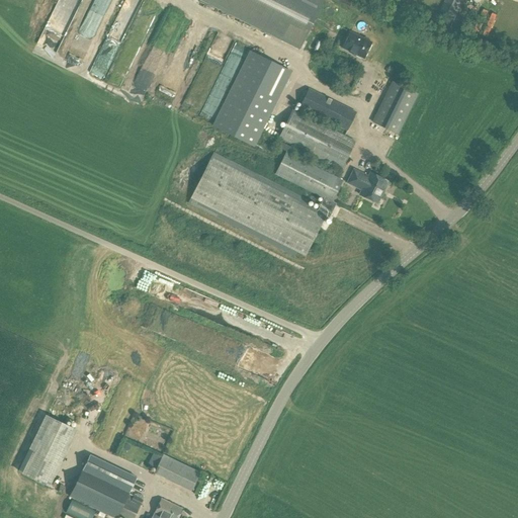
[(203,0),(299,48),(322,0),(203,0)]
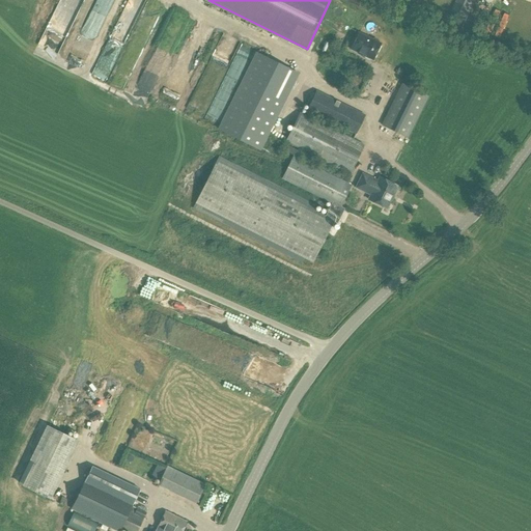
[(457,0),(452,11),(468,20),(475,0),(457,0)]
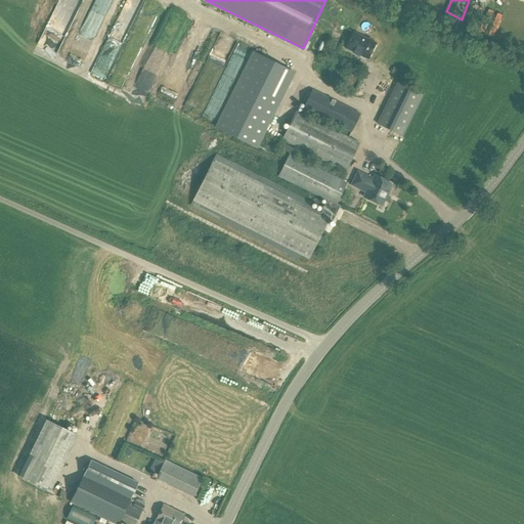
[(167,18),(159,33),(168,37),(175,24),(167,18)]
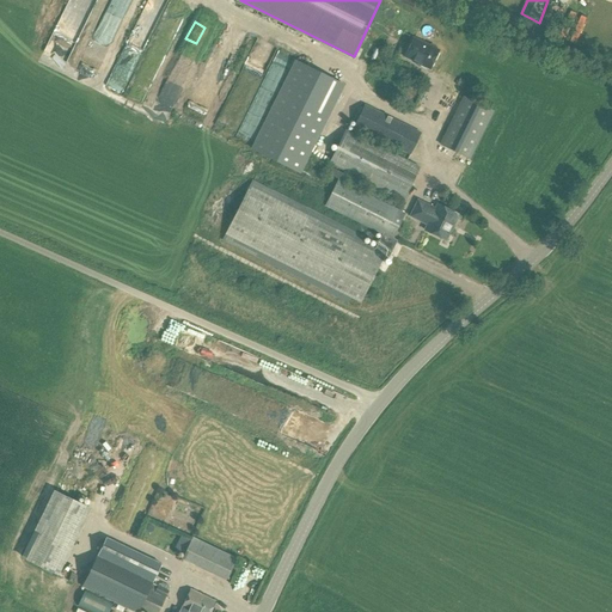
[(412,38),(404,56),(412,60),(417,62),(416,62),(428,68),(438,50),(435,49),(435,47),(430,44),(428,46),(412,38)]
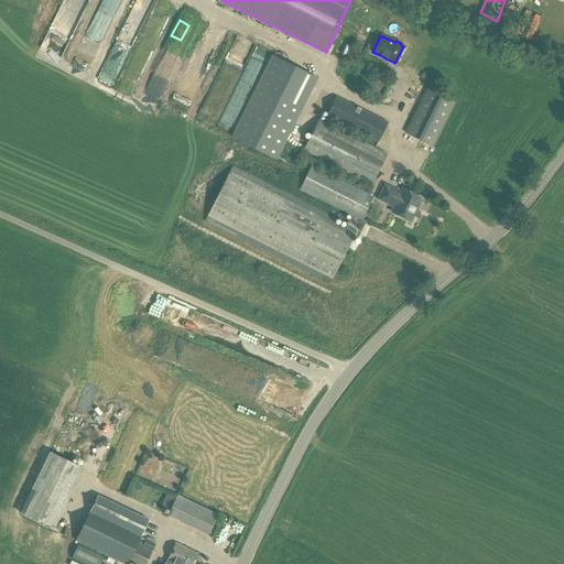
[(110,42),(102,66),(117,71),(125,47),(110,42)]
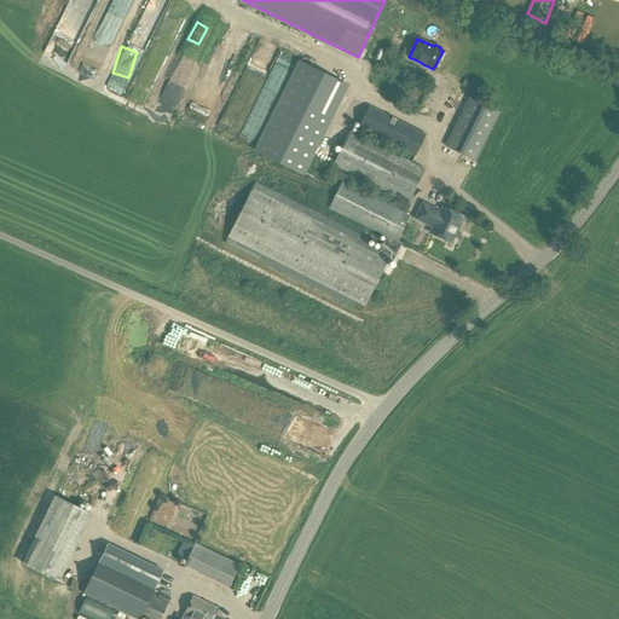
[(348,86),(300,62),(255,152),(304,177),(348,86)]
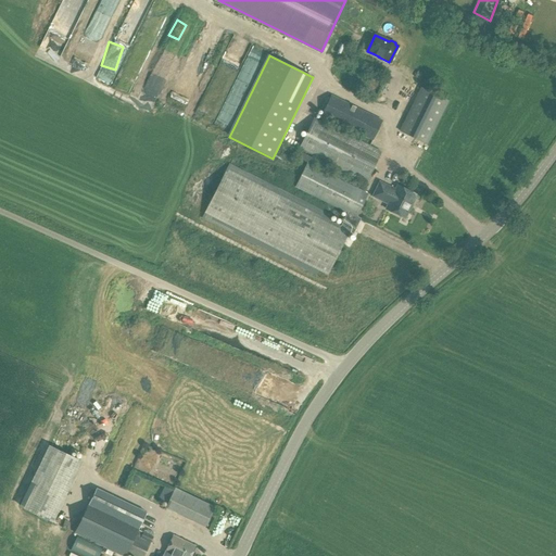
[(384,74),(375,96),(383,100),(394,78),(384,74)]
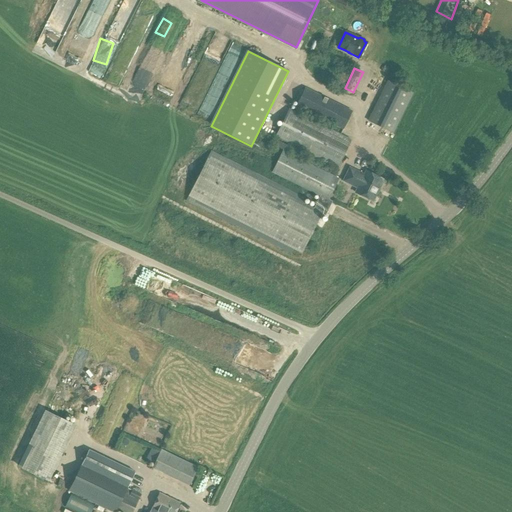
[(389,82),(369,121),(394,134),(414,94),(389,82)]
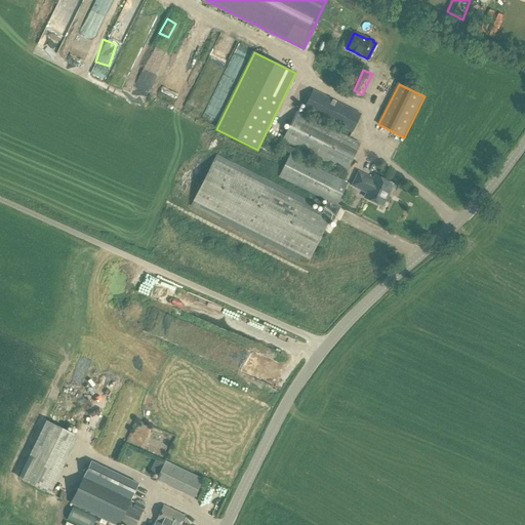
[(313,90),(304,110),(352,133),(362,115),(313,90)]
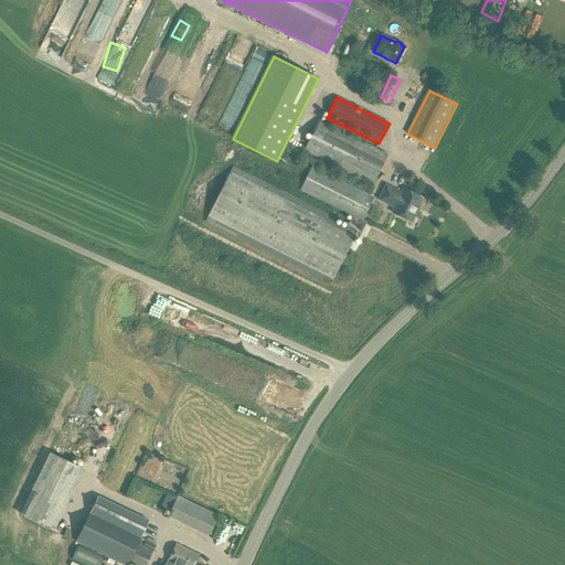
[(320,121),(305,152),(373,185),(388,155),(320,121)]
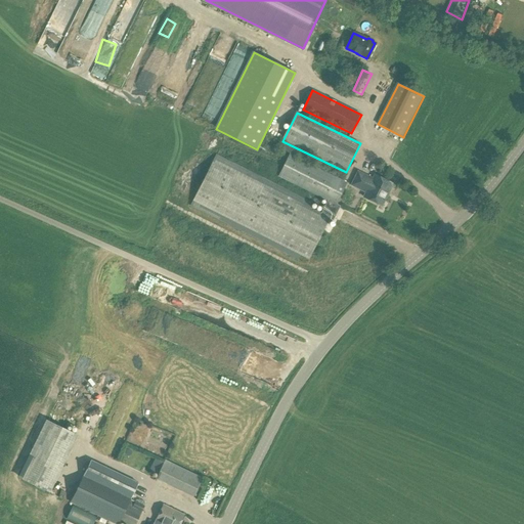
[(216,156),(193,202),(309,260),(330,219),(334,220),(340,207),(337,205),(347,183),(290,155),(279,177),(329,202),(321,214),(311,209),(313,204),(216,156)]
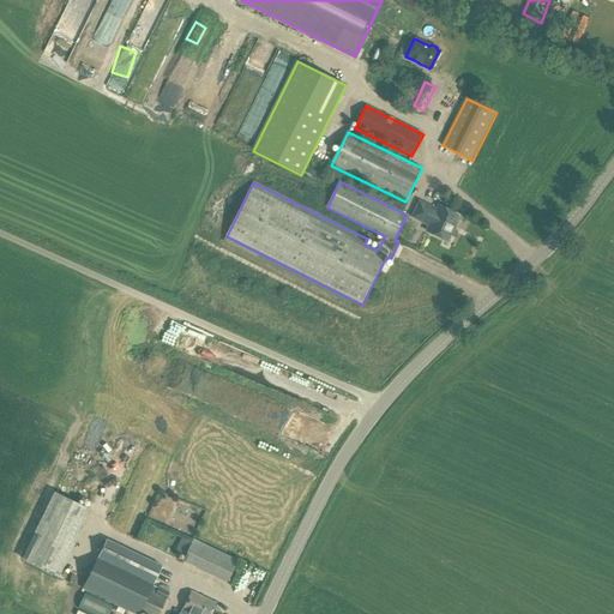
[(420,202),(411,217),(429,227),(427,232),(447,242),(461,216),(439,205),(437,210),(420,202)]
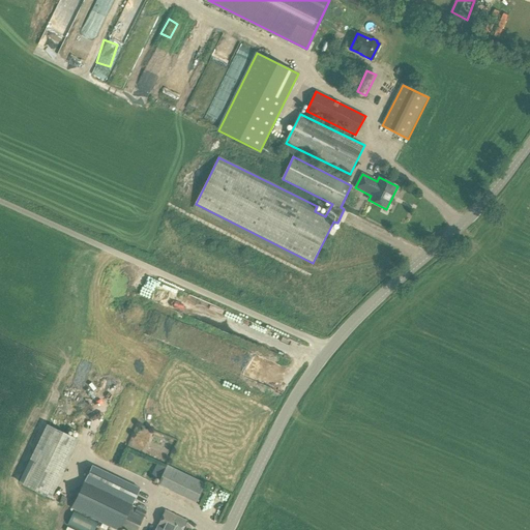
[(97,462),(108,443),(102,440),(96,451),(95,450),(91,459),(97,462)]
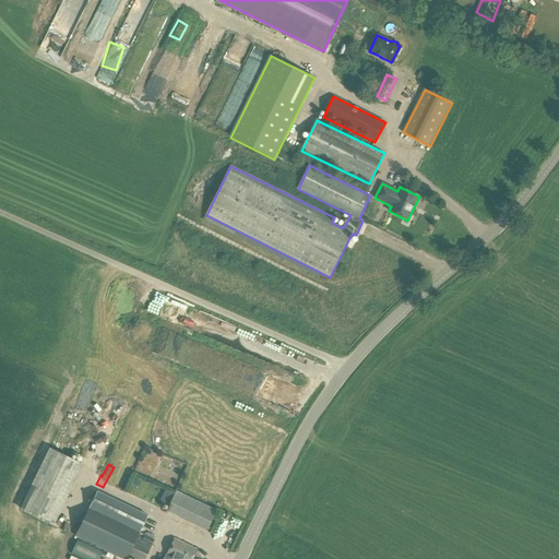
[(139,533),(147,515),(97,491),(85,515),(75,536),(122,558),(126,558),(127,557),(128,557),(132,558),(144,558),(154,539),(139,533)]
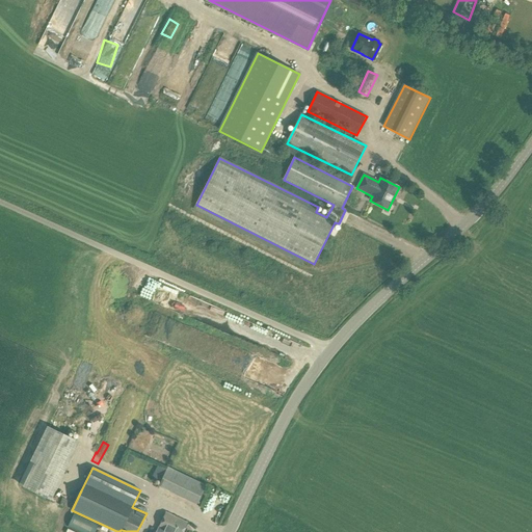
[(168,468),(159,487),(197,505),(207,486),(168,468)]
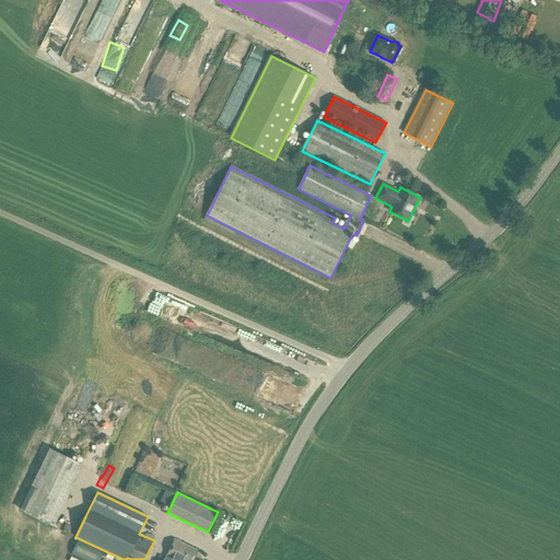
[(79,540),(71,556),(80,559),(100,559),(104,553),(79,540)]
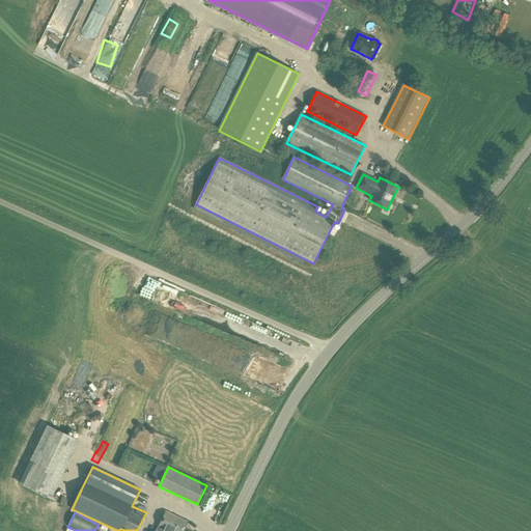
[(166,513),(157,530),(183,530),(188,523),(166,513)]
